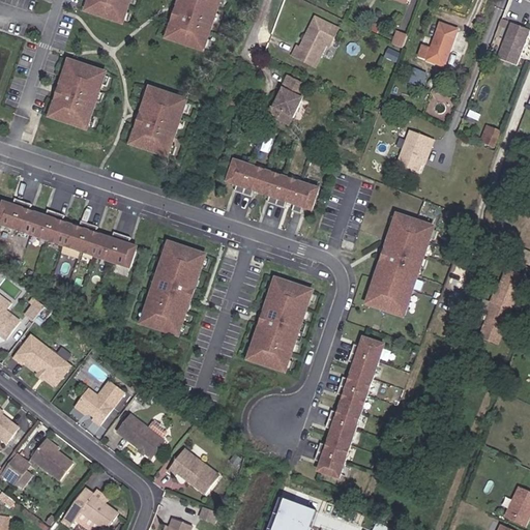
[(124,26),(133,0),(92,0),(88,12),(124,26)]
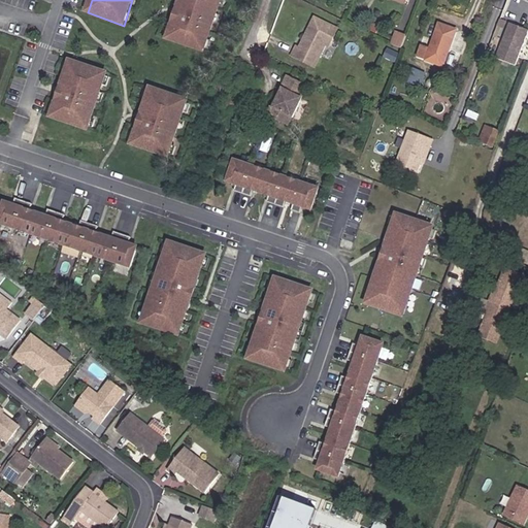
[(204,54),(222,0),(182,0),(177,12),(186,15),(184,20),(179,18),(176,25),(174,24),(168,41),(204,54)]
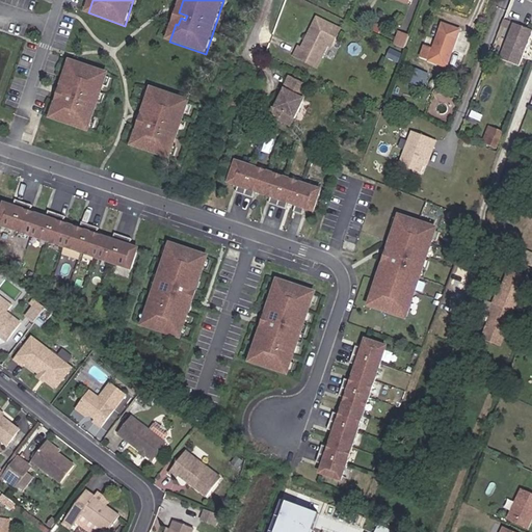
[(333,47),(341,30),(316,18),(302,48),(299,48),(295,57),(318,68),(328,46),(333,47)]
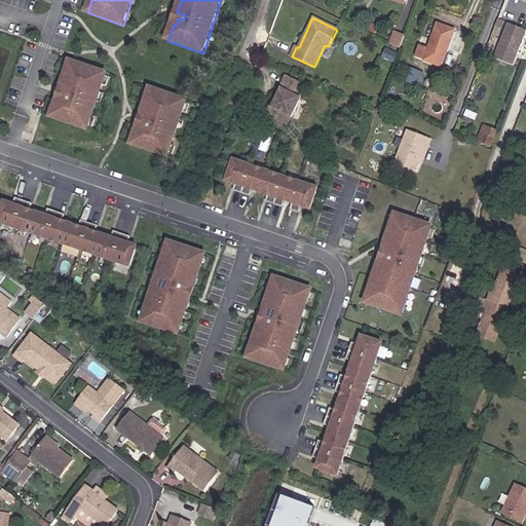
[(440,66),(453,30),(437,23),(426,48),(420,45),(417,55),(423,58),(422,60),(440,66)]
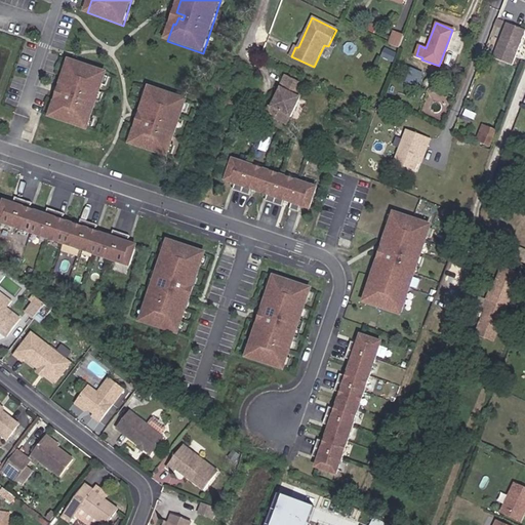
[(524,30),(505,23),(491,57),(511,65),(524,30)]
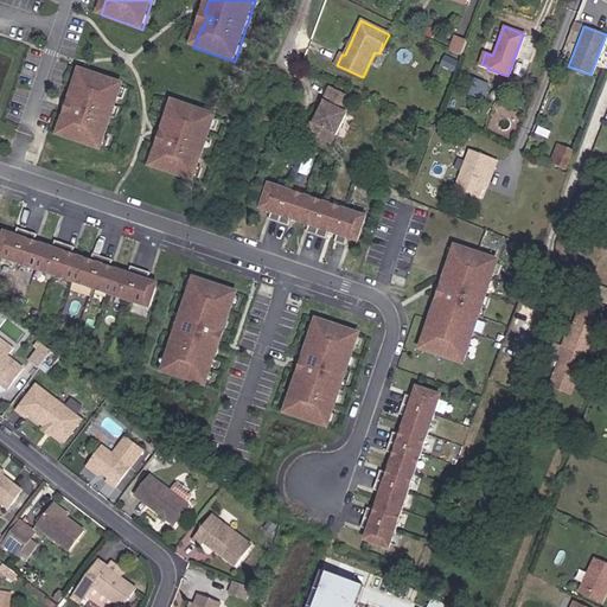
[(464,40),(449,34),(446,46),(459,52),(464,40)]
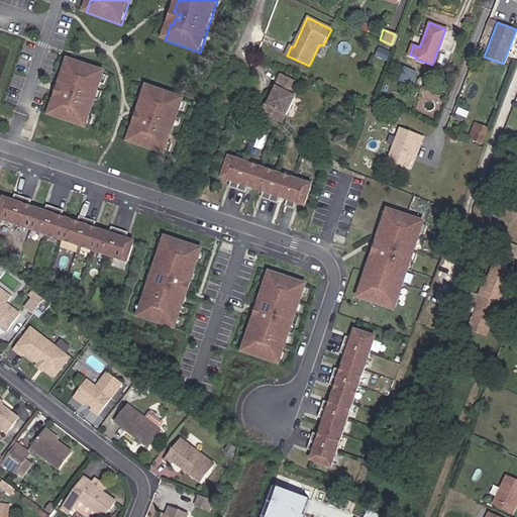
[(384,52),(376,47),(373,56),(381,59),(384,52)]
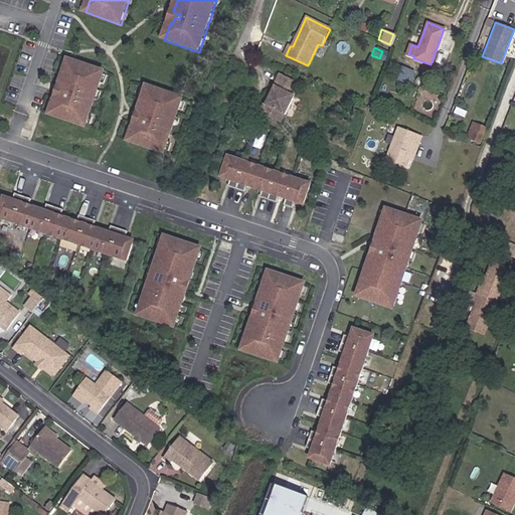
[(84,128),(103,73),(68,61),(59,88),(66,91),(65,95),(60,93),(58,100),(55,99),(50,116),(84,128)]
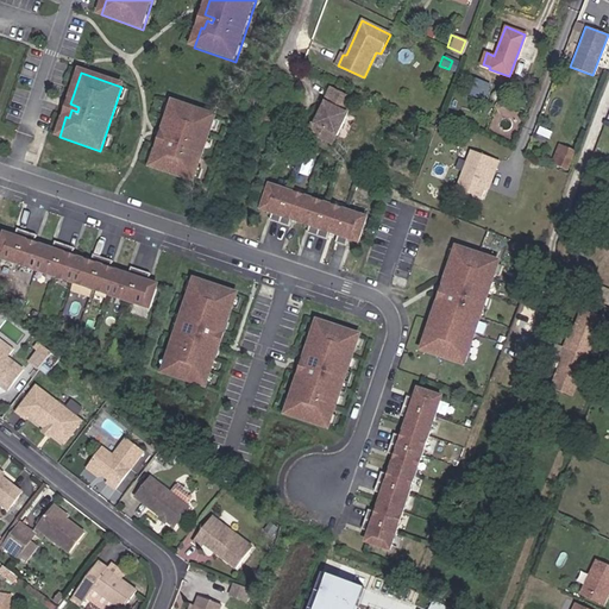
[(477,98),(483,81),(468,76),(463,92),(477,98)]
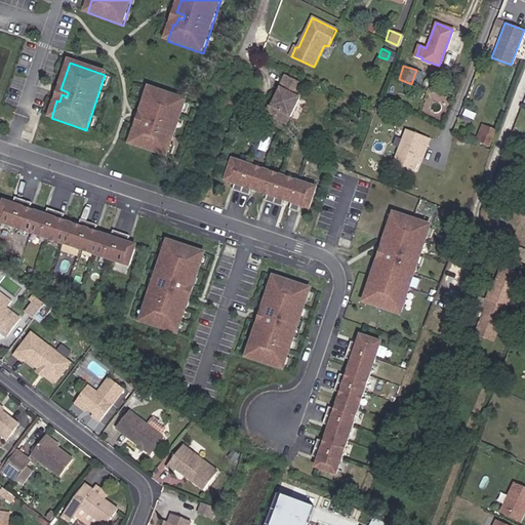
[(421,73),(416,70),(411,84),(416,85),(421,73)]
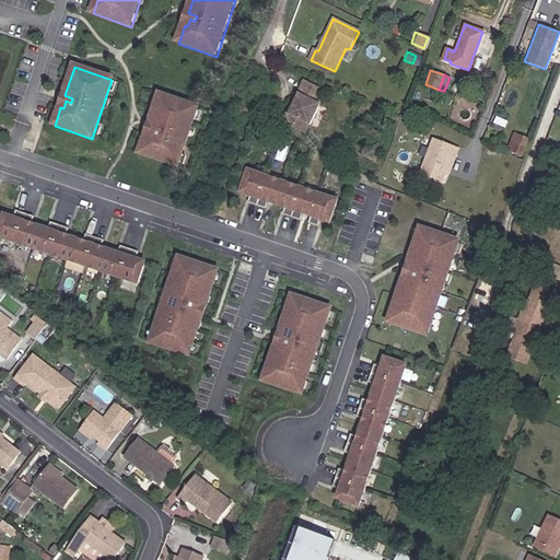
[(300,102),(298,101),(289,119),(286,118),(281,127),(302,136),(306,126),(310,126),(319,105),(317,104),(322,94),(301,85),(296,94),(302,96),(300,102)]
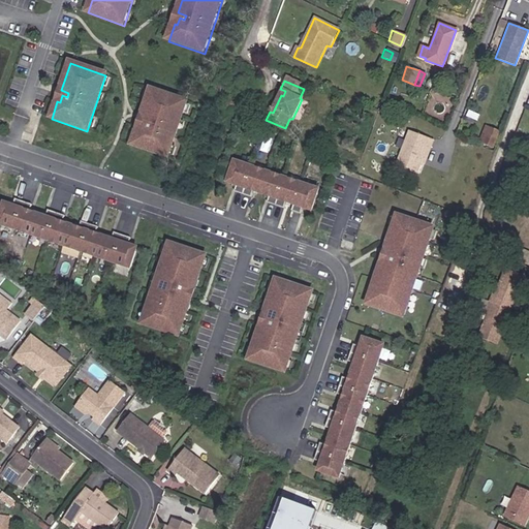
[(167,159),(186,104),(151,92),(142,118),(149,121),(148,125),(143,123),(141,130),(137,130),(132,147),(167,159)]
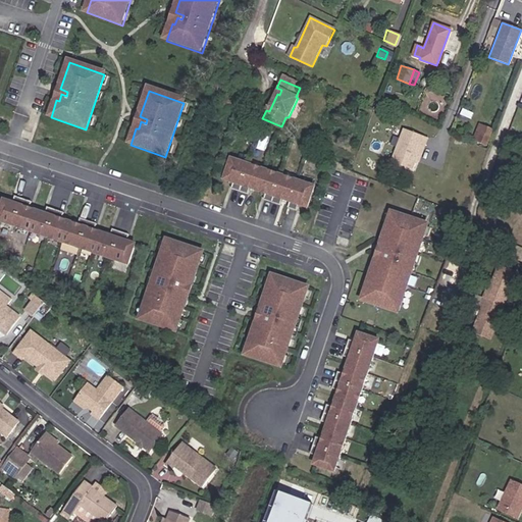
[(426,138),(402,128),(392,155),(413,163),(416,154),(420,145),(423,146),(426,138)]
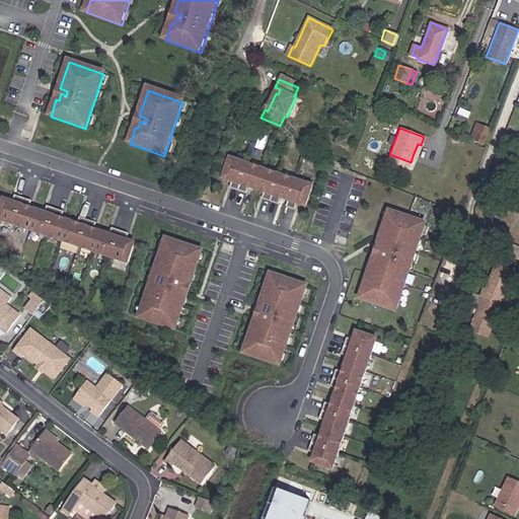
[(487,135),(477,132),(473,141),(483,145),(487,135)]
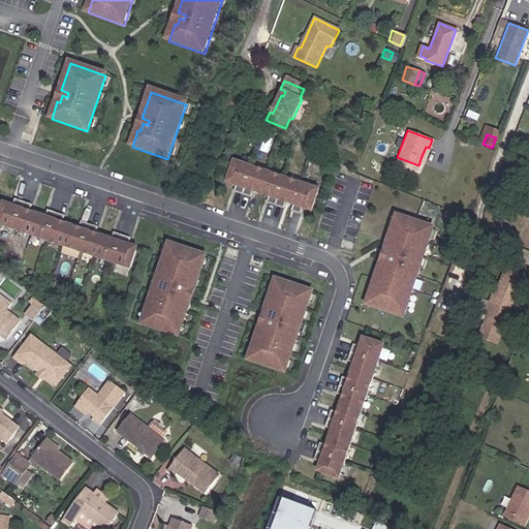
[(231,157),(224,181),(311,210),(320,186),(231,157)]
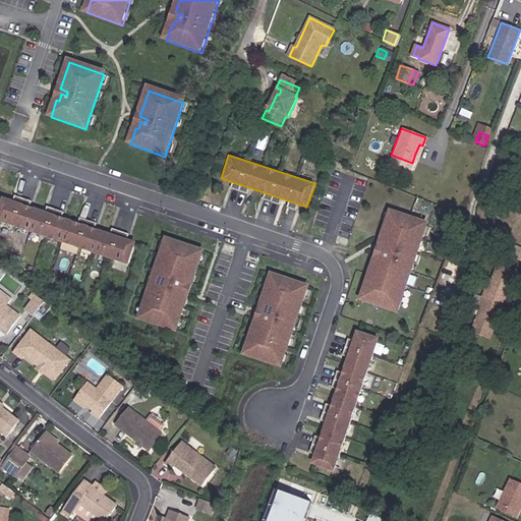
[(405,187),(407,181),(401,178),(399,185),(405,187)]
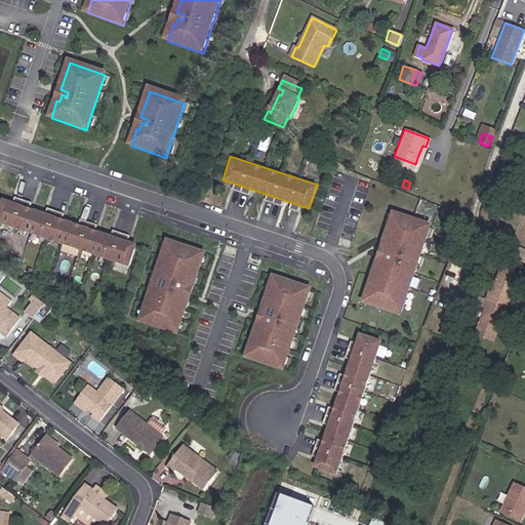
[(0,224),(15,229),(25,202),(16,199),(13,206),(6,203),(0,218),(0,224)]
